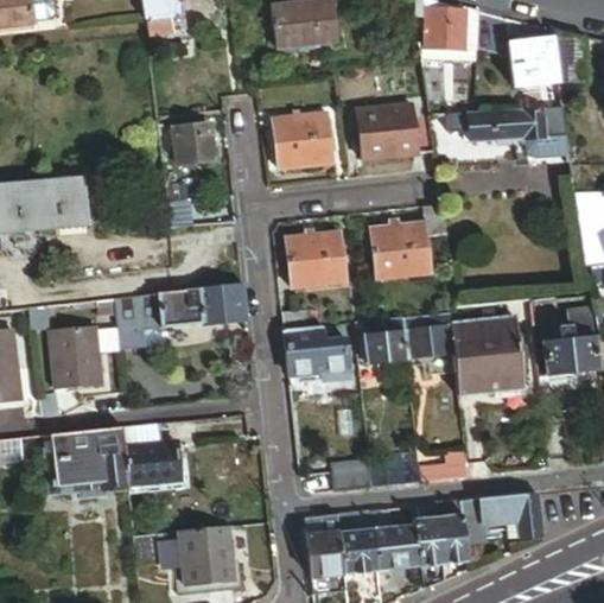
[(0,24),(35,19),(35,18),(32,0),(0,0),(0,24)]
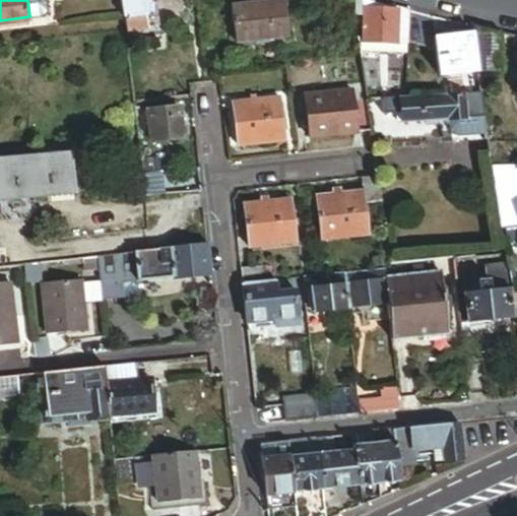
[(27,0),(29,15),(44,14),(48,8),(47,0),(27,0)]
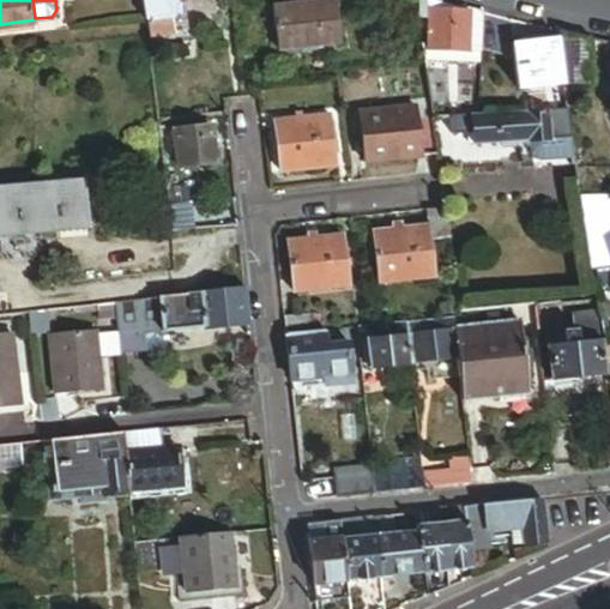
[(144,0),(146,18),(173,14),(170,0),(144,0)]
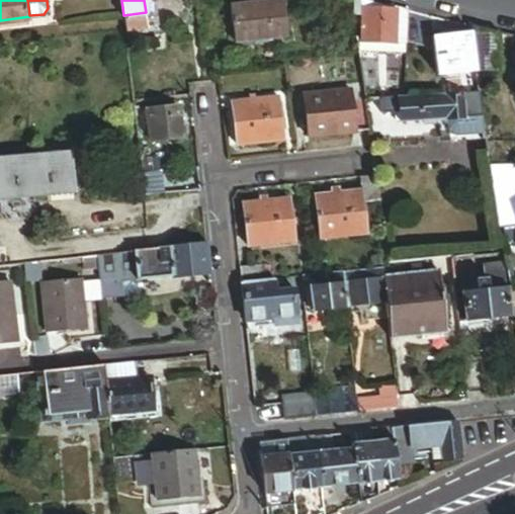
[(144,0),(146,12),(123,15),(125,27),(159,21),(156,0),(144,0)]
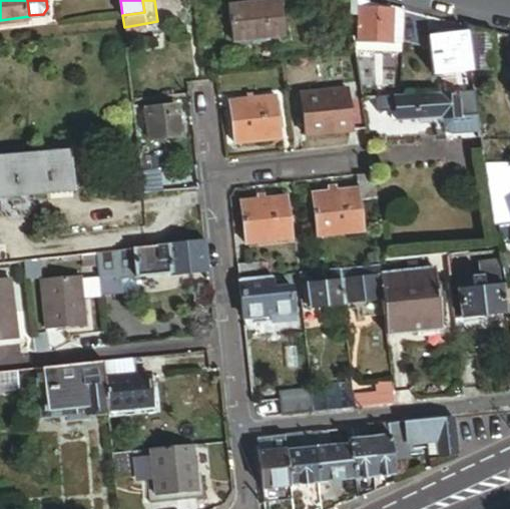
[(249,0),(228,2),(231,38),(285,32),(281,0),(249,0)]
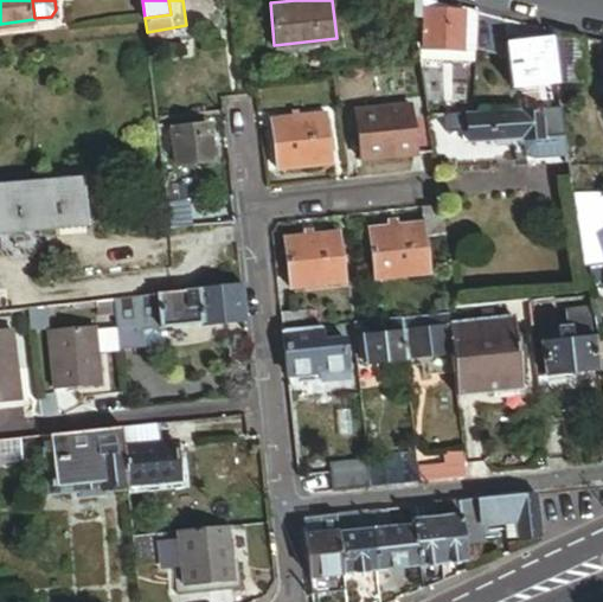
[(476,8),(441,0),(411,0),(418,45),(474,47),(476,8)]
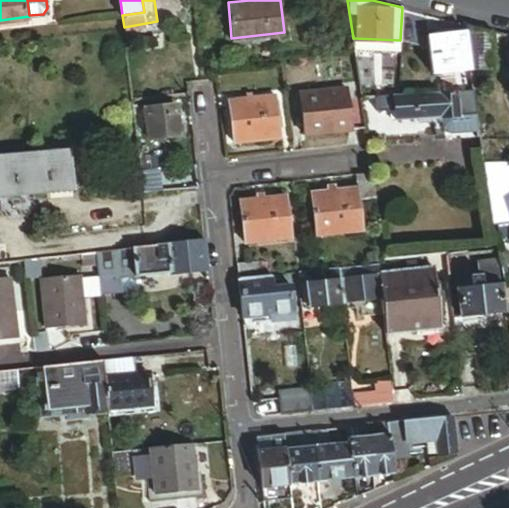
[(491,28),(465,22),(466,30),(471,68),(489,67),(491,28)]
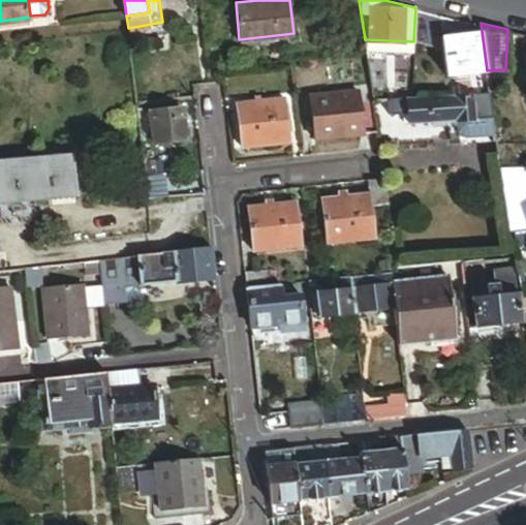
[(447,75),(487,70),(482,31),(442,36),(447,75)]
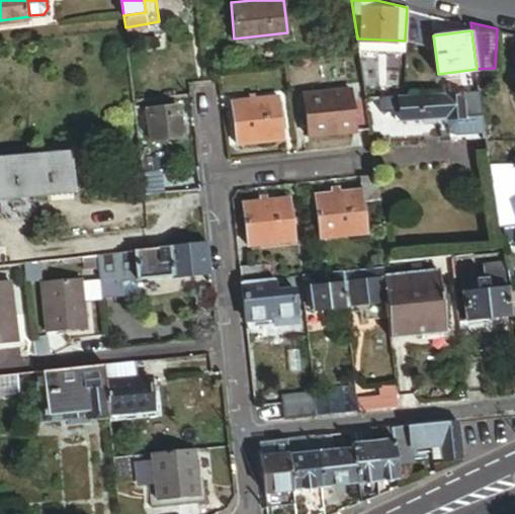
[(405,40),(357,38),(359,49),(405,50),(405,40)]
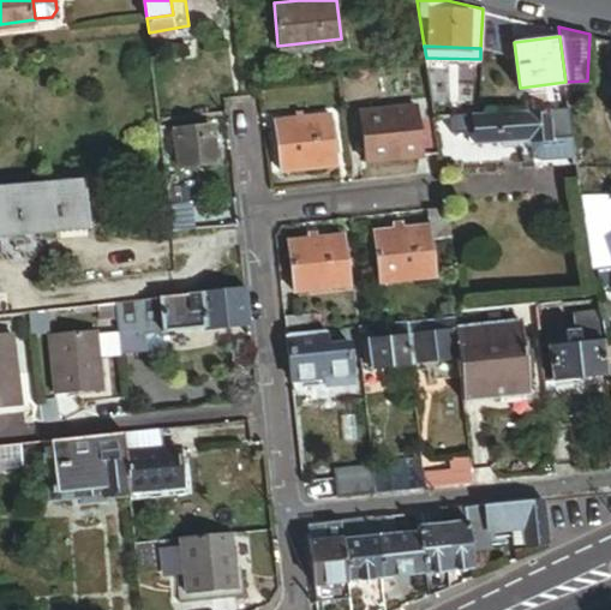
[(441,150),(436,114),(417,117),(415,103),(361,109),(366,159),(441,150)]
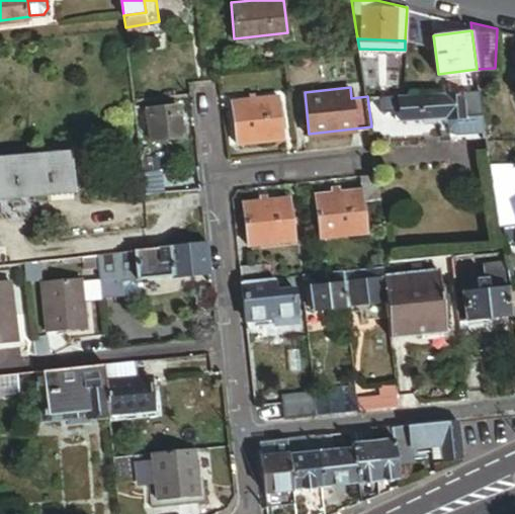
[(483,113),(480,90),(400,95),(400,108),(401,118),(435,116),(483,113)]
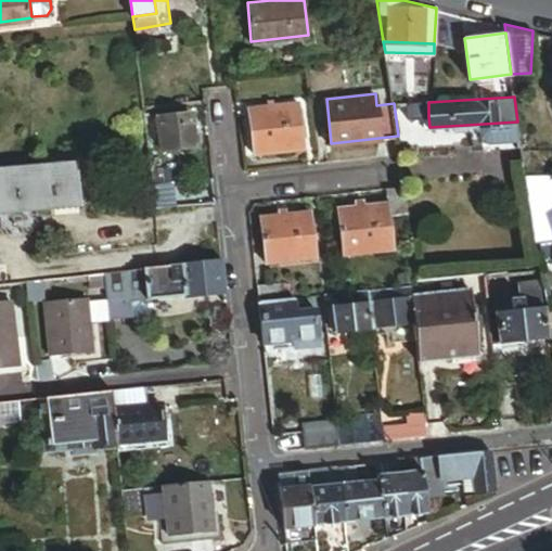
[(298,101),(248,106),(254,151),(303,145),(298,101)]
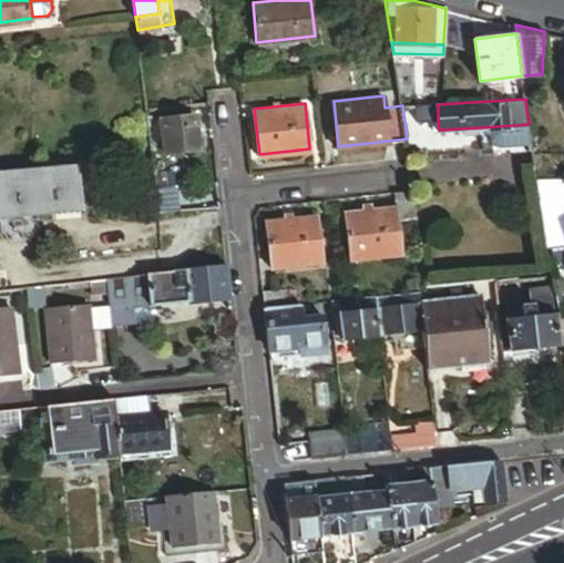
[(438,104),(419,105),(420,120),(438,119),(438,104)]
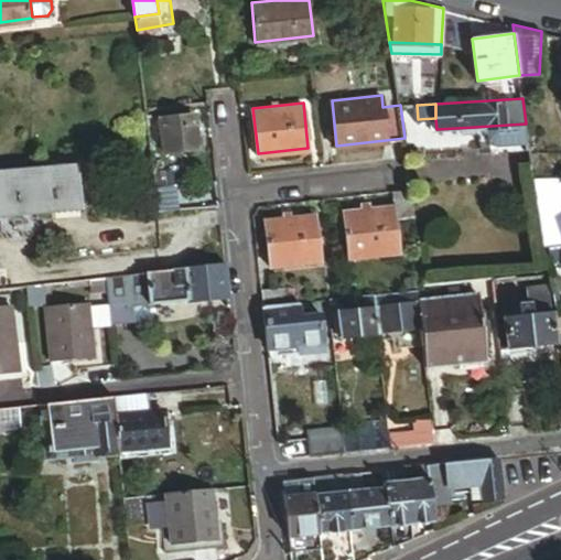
[(194,112),(161,116),(165,151),(198,147),(194,112)]
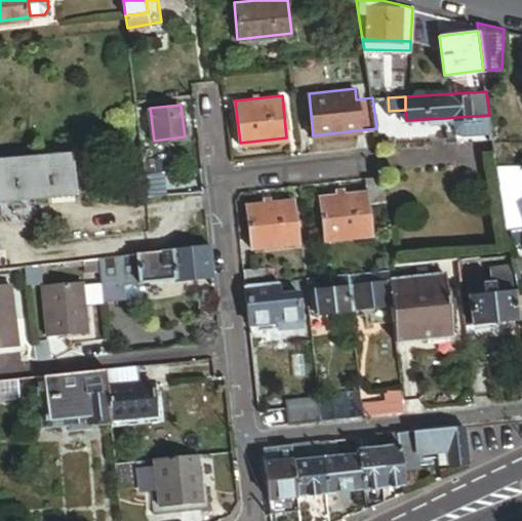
[(491,132),(489,115),(441,118),(442,123),(446,123),(451,123),(451,129),(457,133),(464,134),(491,132)]
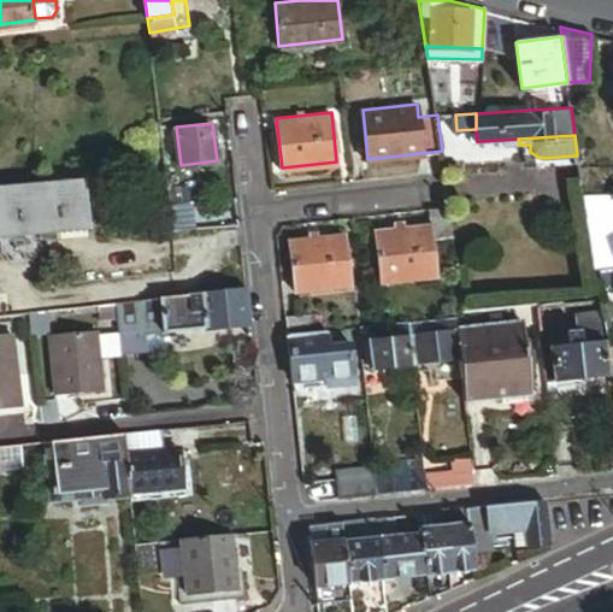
[(579,165),(577,156),(544,158),(537,157),(530,152),(530,145),(524,145),(526,169),(579,165)]
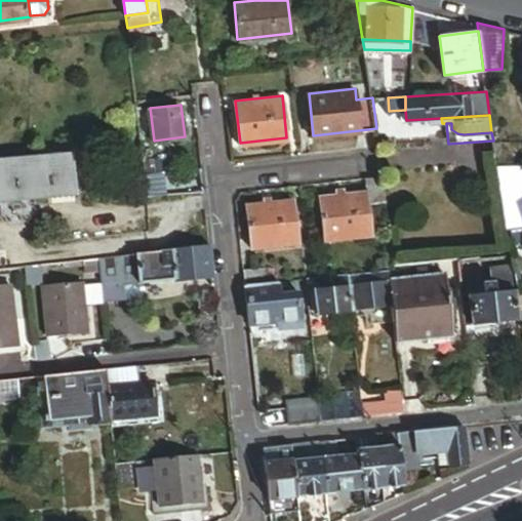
[(141,136),(145,171),(156,170),(152,134),(141,136)]
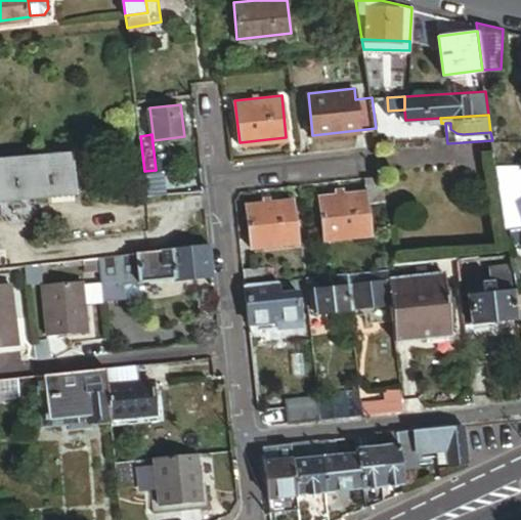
[(30,156),(33,196),(75,192),(72,153),(30,156)]
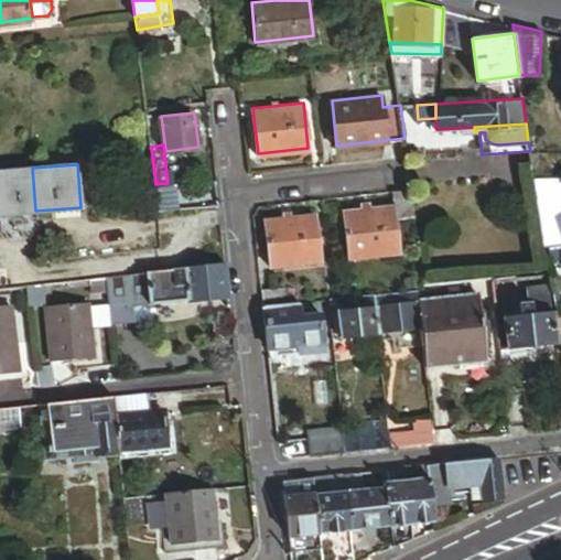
[(0,213),(35,211),(32,168),(0,171),(0,213)]
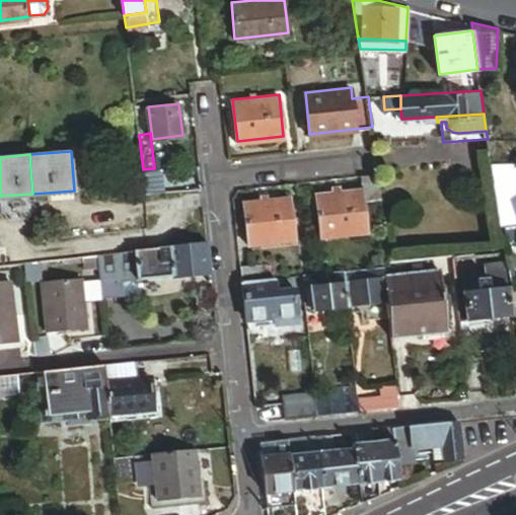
[(515,166),(491,167),(497,206),(500,225),(515,224),(515,166)]
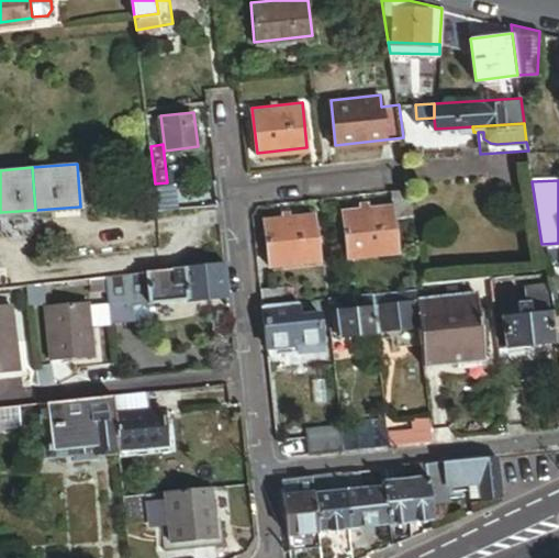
[(412,214),(409,188),(391,189),(393,207),(394,216),(412,214)]
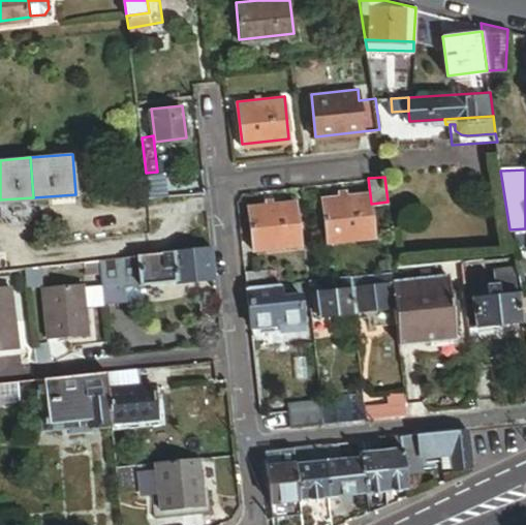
[(374,237),(371,204),(370,194),(322,199),(327,242),(374,237)]
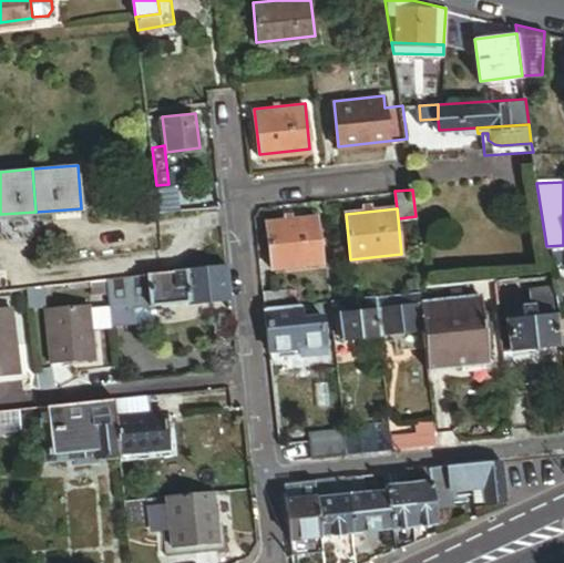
[(317,216),(266,222),(270,267),(321,262),(317,216)]
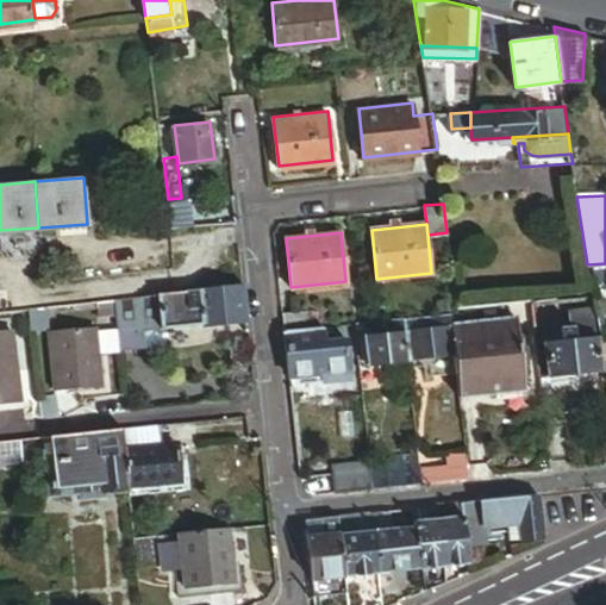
[(245,317),(242,282),(197,288),(200,322),(245,317)]
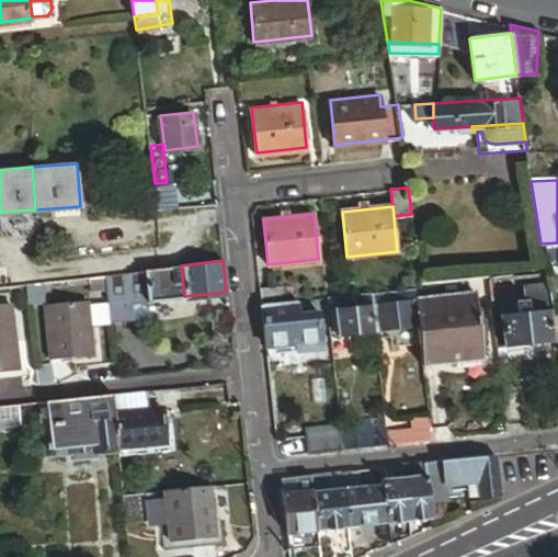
[(181,265),(144,269),(147,300),(184,296),(181,265)]
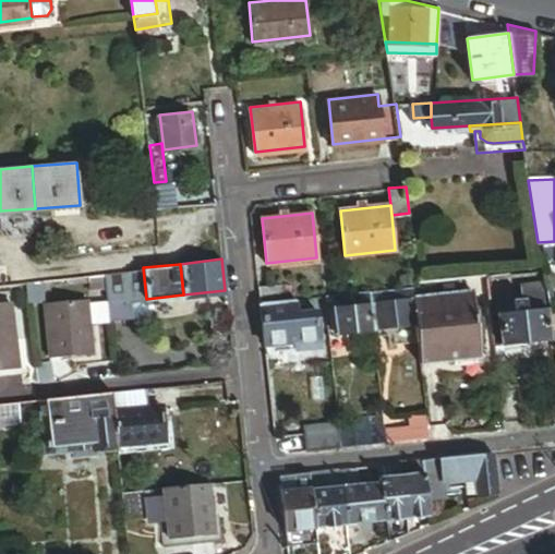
[(146,299),(143,267),(103,272),(104,285),(105,297),(123,294),(124,301),(144,299),(146,299)]
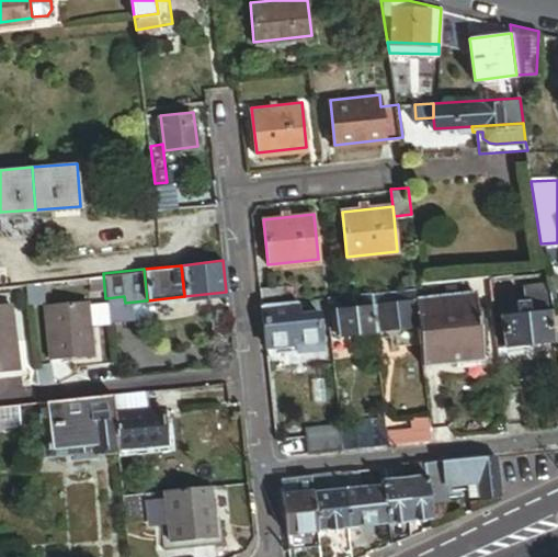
[(103,273),(84,275),(86,288),(104,286),(103,273)]
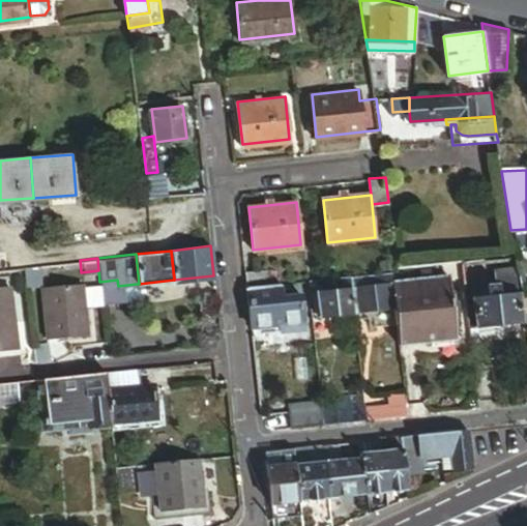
[(517,267),(496,269),(498,283),(475,286),(477,300),(476,300),(478,329),(525,325),(521,294),(520,295),(517,267)]
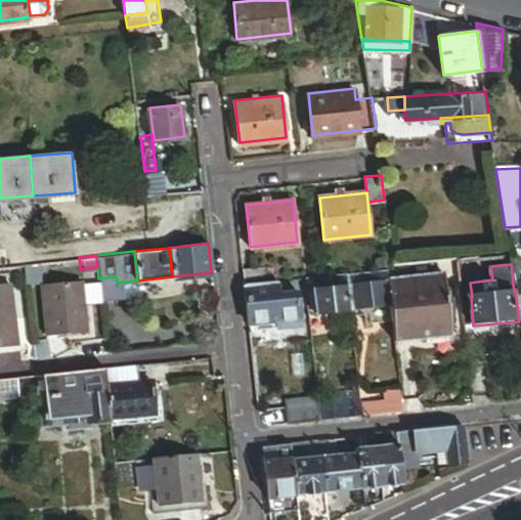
[(245,284),(270,280),(269,265),(243,268),(245,284)]
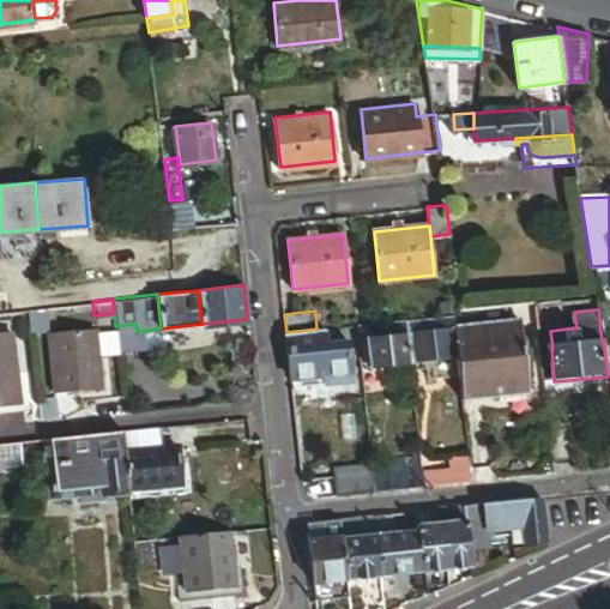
[(457,329),(454,314),(408,319),(409,333),(457,329)]
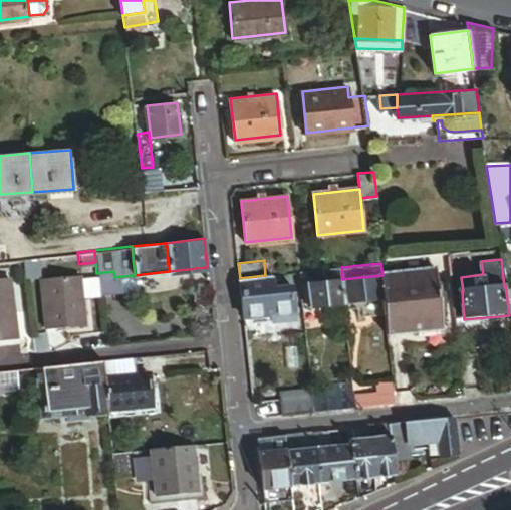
[(342,279),(341,267),(316,270),(318,282),(342,279)]
